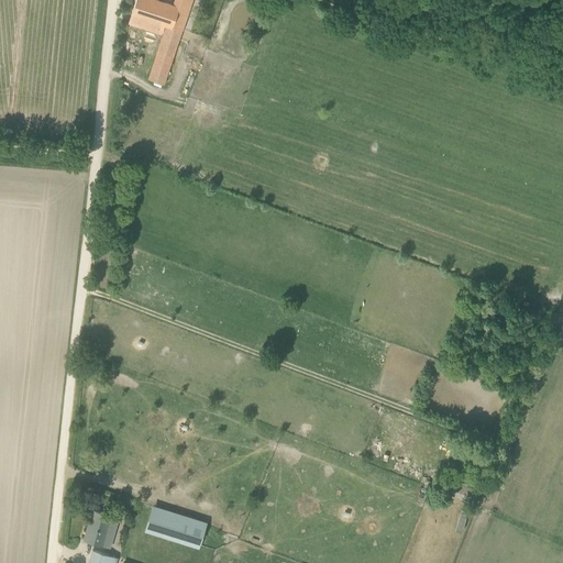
[(166,24),(183,30),(191,0),(175,0),(174,6),(156,0),(135,0),(129,22),(162,33),(165,24),(166,24)]
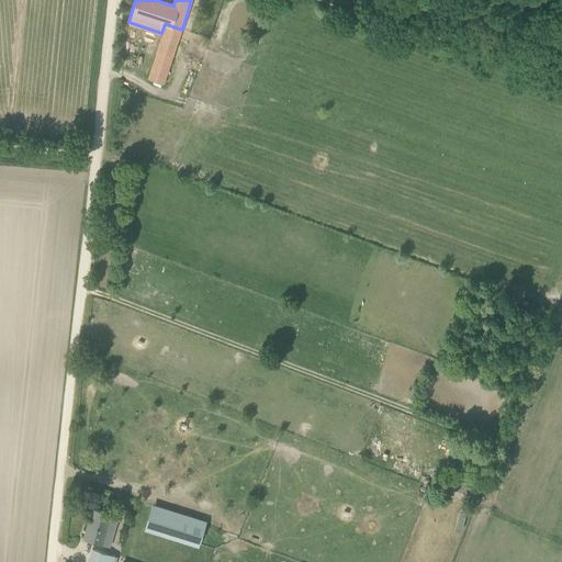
[(164,82),(182,30),(166,24),(148,78),(164,82)]
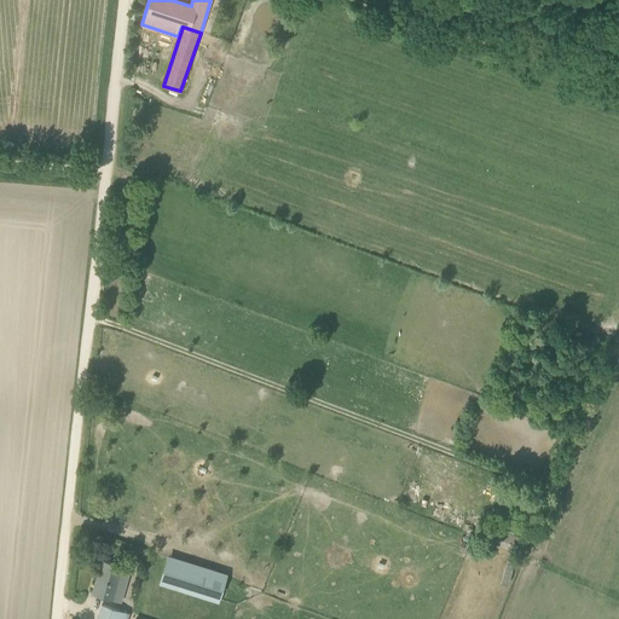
[(220,601),(229,571),(167,554),(158,584),(220,601)]
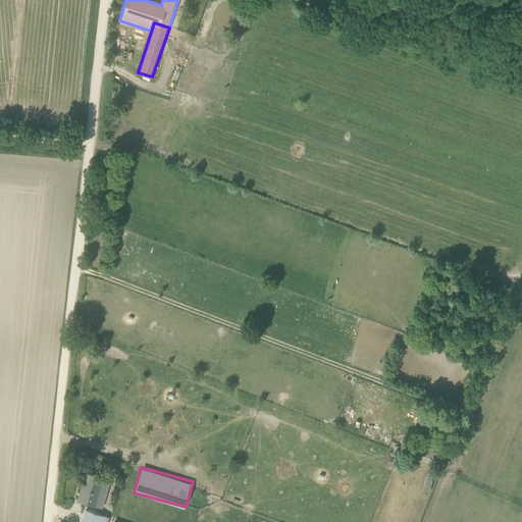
[(106,493),(100,491),(104,477),(87,472),(84,481),(86,481),(80,500),(96,505),(96,504),(102,506),(106,493)]
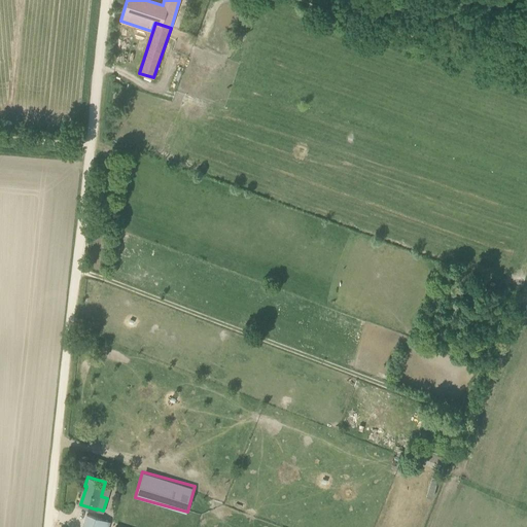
[(106,526),(109,521),(97,518),(88,515),(82,526),(106,526)]
